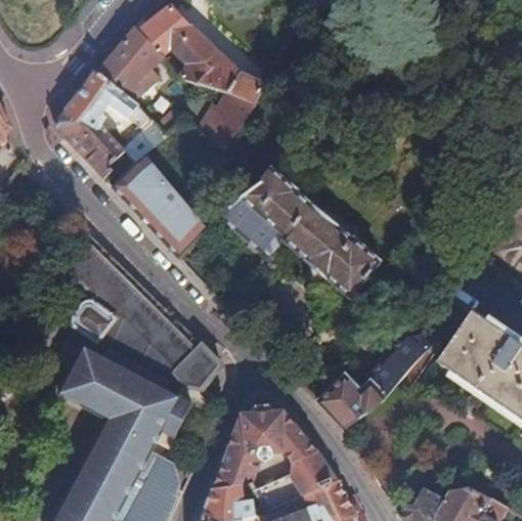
[(146,25),(138,32),(161,57),(170,48),(186,64),(178,79),(228,93),(256,103),(256,99),(265,83),(241,73),(194,31),(171,4),(146,25)]
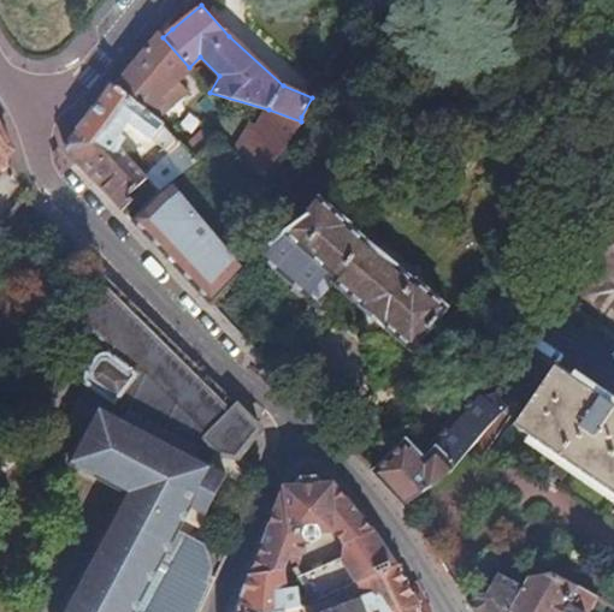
[(165,22),(157,33),(163,37),(172,29),(165,22)]
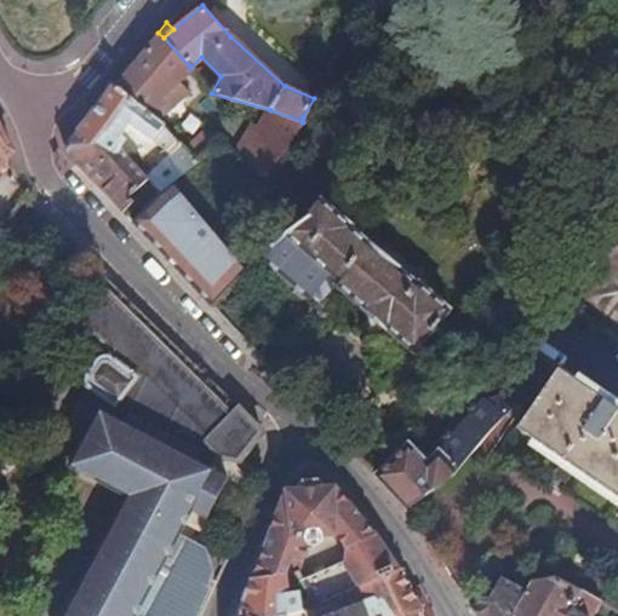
[(130,67),(114,86),(156,120),(183,93),(176,84),(192,69),(190,68),(164,38),(158,33),(130,67)]
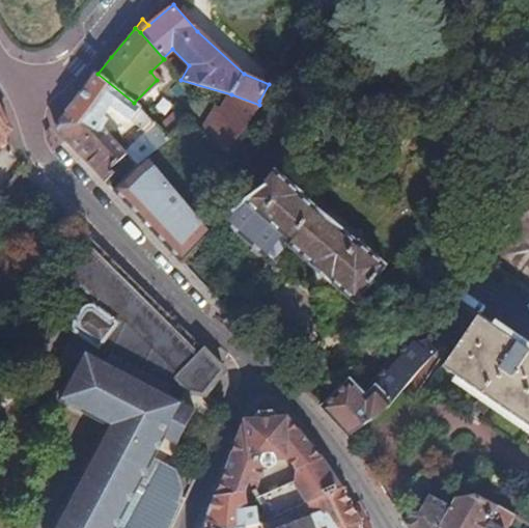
[(82,90),(68,110),(99,139),(107,133),(96,126),(111,105),(144,132),(142,134),(156,147),(168,138),(166,136),(159,128),(140,108),(134,103),(98,74),(95,73),(82,90)]
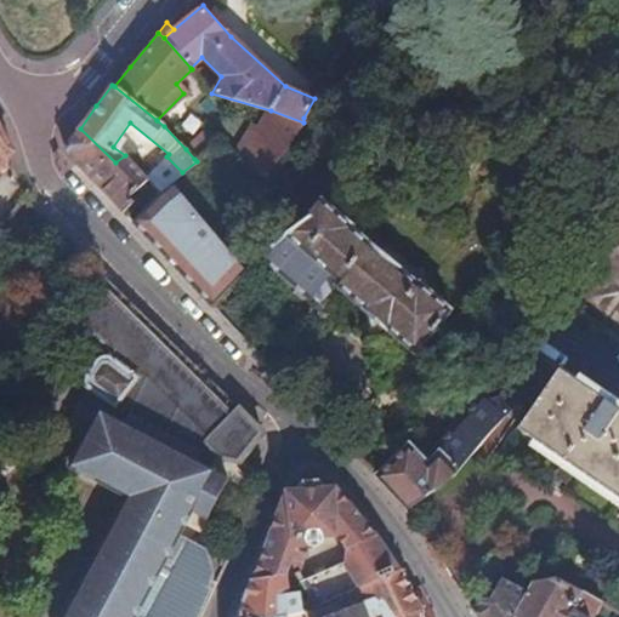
[(304,123),(271,110),(262,129),(253,124),(234,155),(259,176),(265,176),(304,123)]
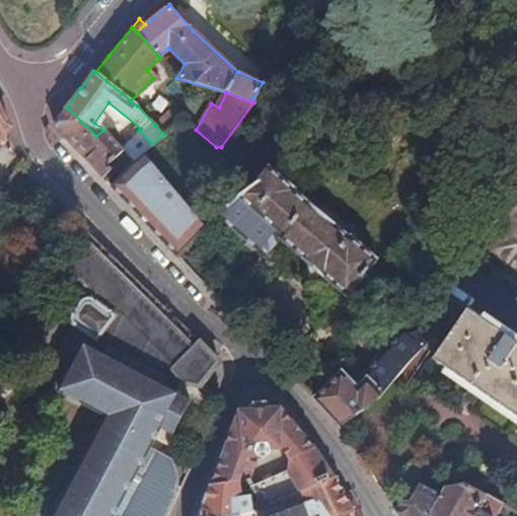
[(0,138),(6,131),(11,125),(0,105),(0,138)]
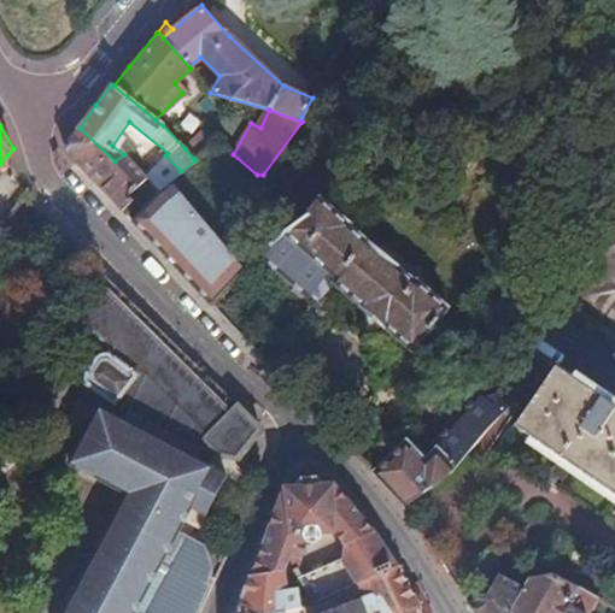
[(99,187),(122,210),(134,198),(130,193),(145,178),(124,154),(115,161),(80,128),(65,145),(66,153),(99,187)]
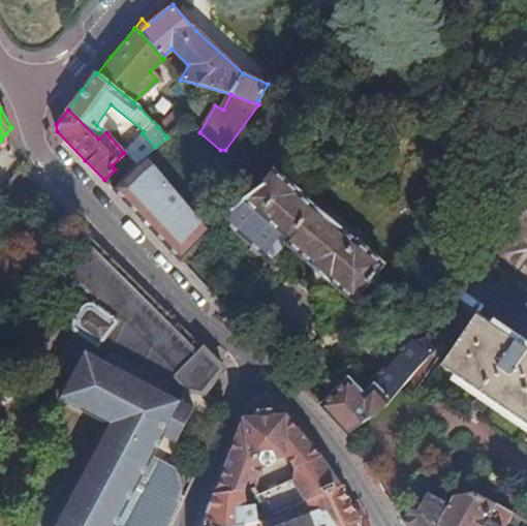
[(158,127),(165,135),(185,121),(177,111),(158,127)]
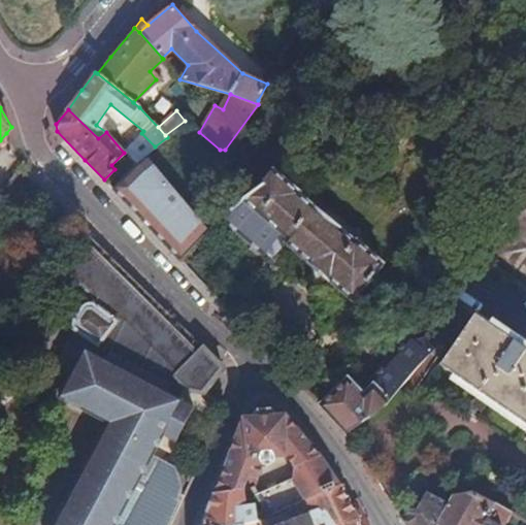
[(183,261),(209,229),(145,153),(134,163),(111,188),(143,221),(183,261)]
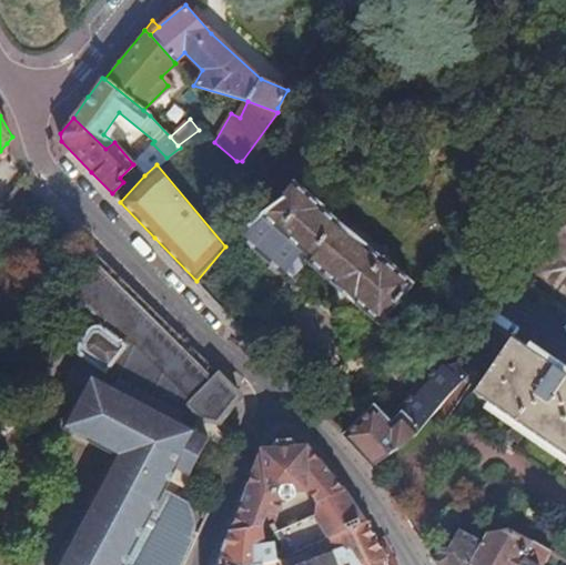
[(323,204),(295,182),(275,208),(272,208),(238,234),(283,273),(285,271),(294,279),(309,262),(330,281),(330,282),(354,302),(354,301),(377,320),(412,282),(384,256),(383,258),(322,207),(323,204)]
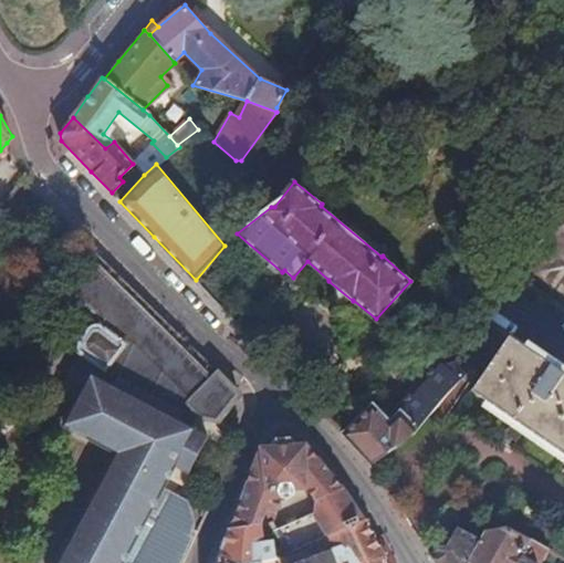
[(563,218),(528,273),(563,299),(563,218)]
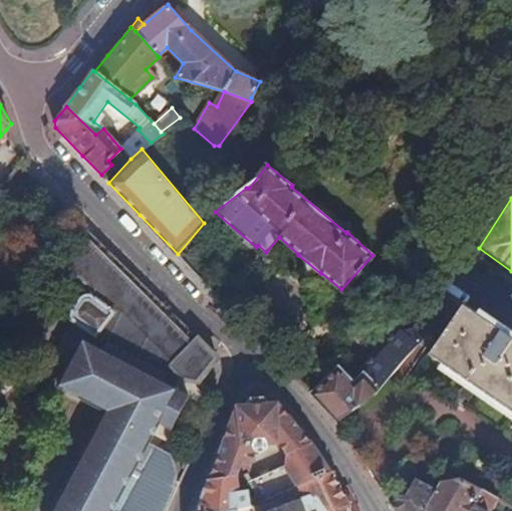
[(166,510),(177,486),(175,485),(175,480),(175,473),(170,459),(174,457),(172,453),(166,457),(146,447),(156,427),(169,434),(187,401),(174,394),(183,376),(201,380),(218,356),(86,227),(81,233),(64,259),(93,289),(89,293),(83,294),(80,296),(73,306),(70,311),(70,316),(71,320),(95,337),(92,344),(83,339),(60,382),(112,409),(58,510),(166,510)]
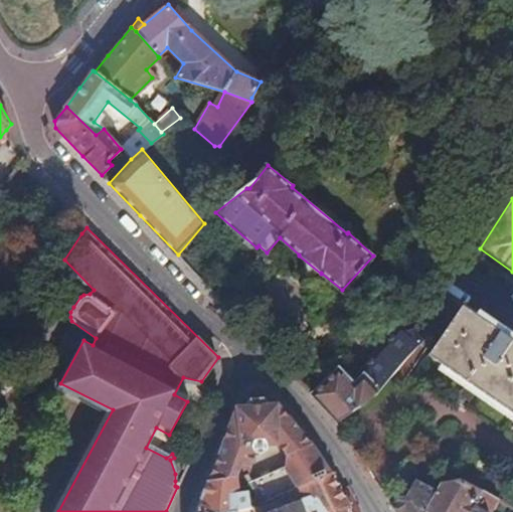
[(502,329),(464,303),(431,352),(512,408),(512,329),(506,324),(502,329)]
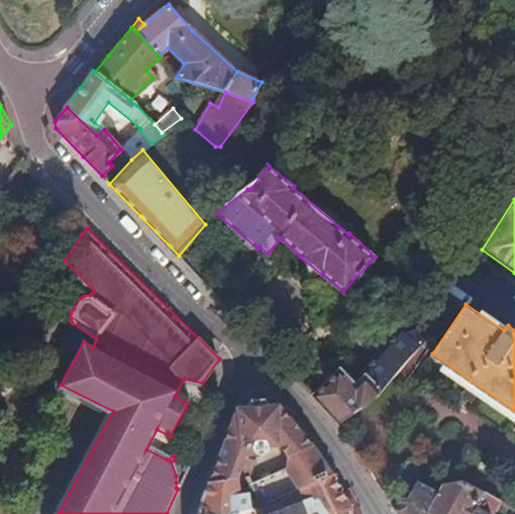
[(416,332),(417,330),(404,332),(399,327),(397,329),(359,373),(364,376),(354,384),(339,369),(313,396),(337,420),(363,405),(381,390),(424,339),(416,332)]
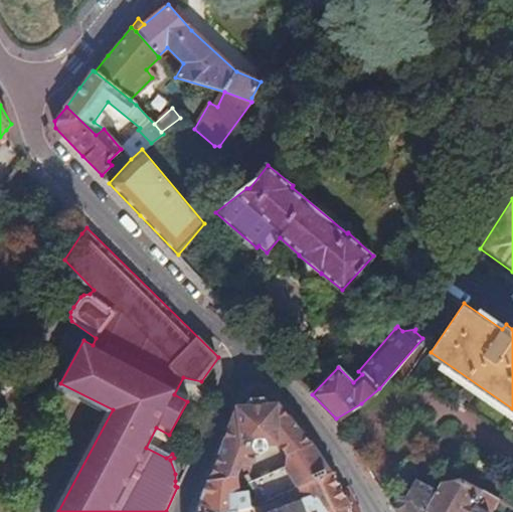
[(58,511),(113,409),(60,383),(57,387),(103,411),(51,511),(58,511)]
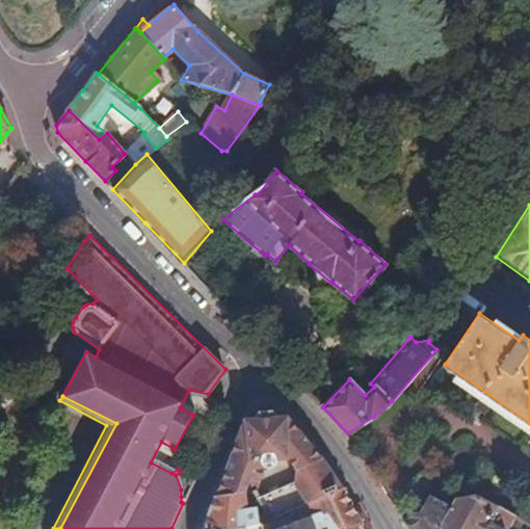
[(272,410),(262,411),(254,420),(247,420),(236,449),(218,497),(245,493),(255,491),(263,468),(269,468),(276,460),(287,458),(297,472),(293,482),(270,495),(260,498),(270,520),(284,514),(296,508),(308,503),(343,487),(323,457),(303,434),(287,415),(279,418),(275,414),(272,410)]
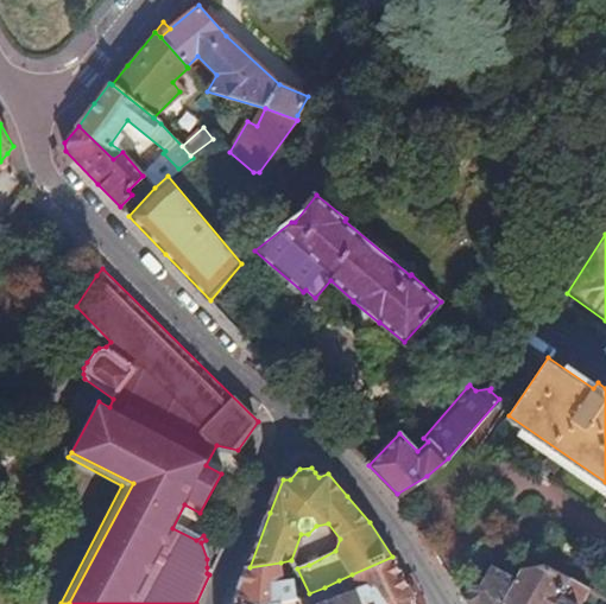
[(282,603),(282,601),(266,603),(411,603),(408,595),(392,557),(352,574),(357,587),(311,603),(282,603)]
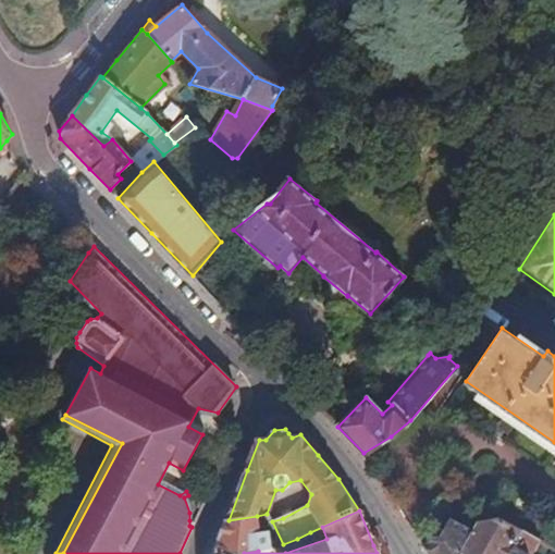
[(257,516),(229,520),(226,520),(221,537),(213,553),(244,553),(258,551),(278,546),(275,539),(271,540),(269,531),(260,532),(257,516)]
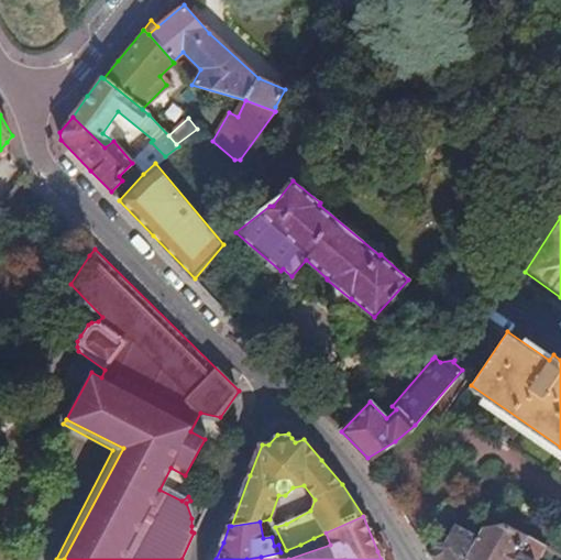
[(435,559),(462,559),(477,535),(454,522),(444,537),(439,536),(426,548),(435,559)]
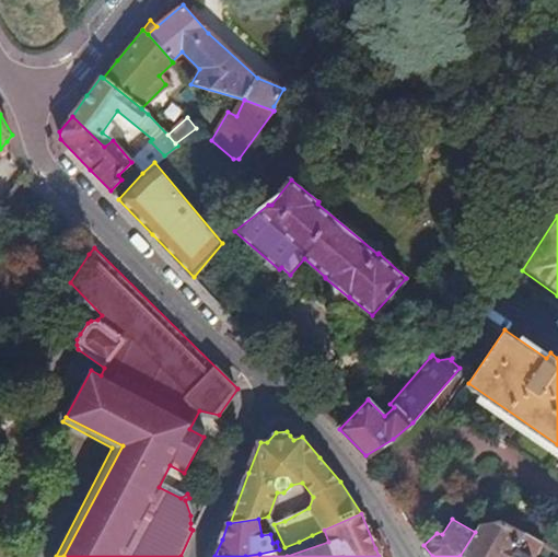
[(510,556),(514,549),(526,556),(532,556),(541,542),(502,521),(479,524),(475,532),(460,556),(510,556)]
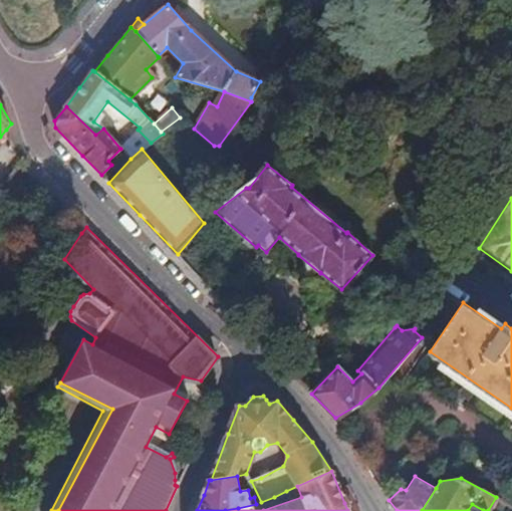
[(290,497),(286,491),(274,497),(276,502),(290,497)]
